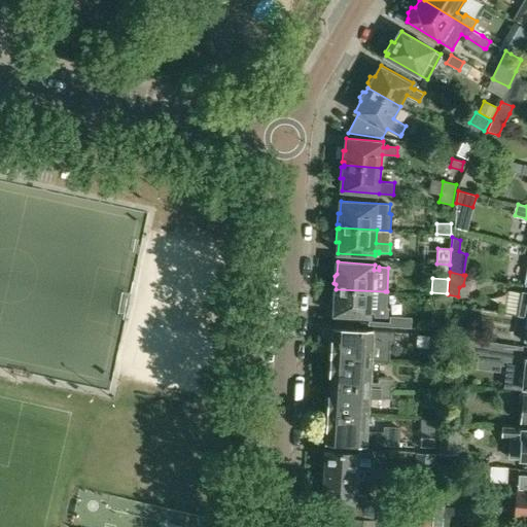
[(372,317),(372,312),(376,313),(375,315),(385,316),(386,306),(384,306),(385,291),(336,289),(336,291),(334,293),(332,300),(336,302),(335,315),(372,317)]
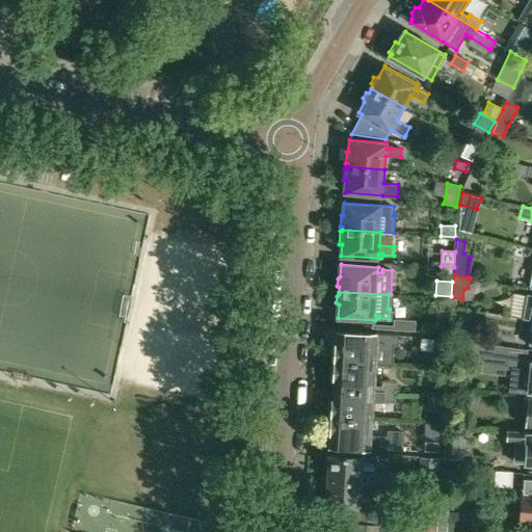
[(396,321),(396,325),(373,324),(373,328),(413,330),(413,322),(396,321)]
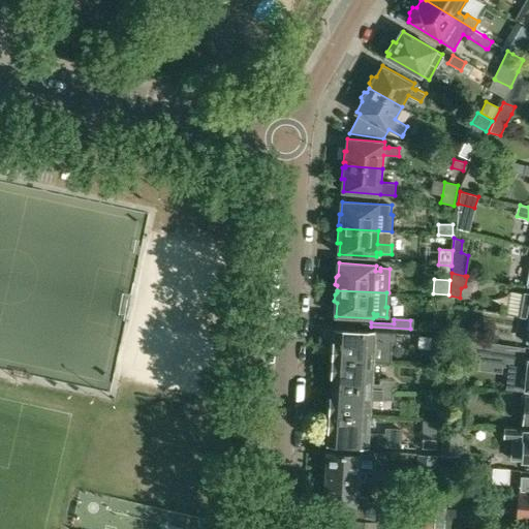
[(449,325),(448,337),(464,339),(466,328),(449,325)]
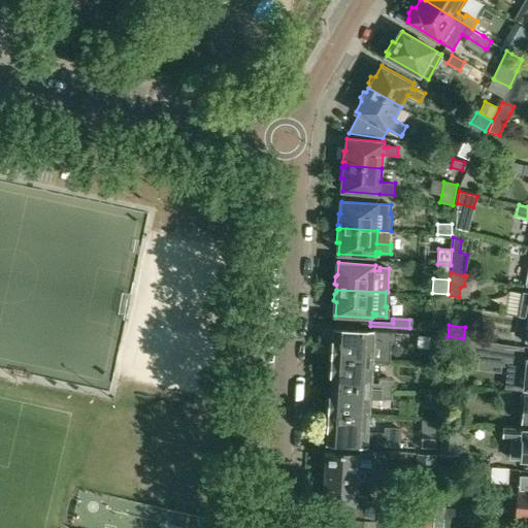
[(334,359),(371,361),(389,362),(390,341),(396,341),(396,332),(373,331),(335,329),(334,359)]
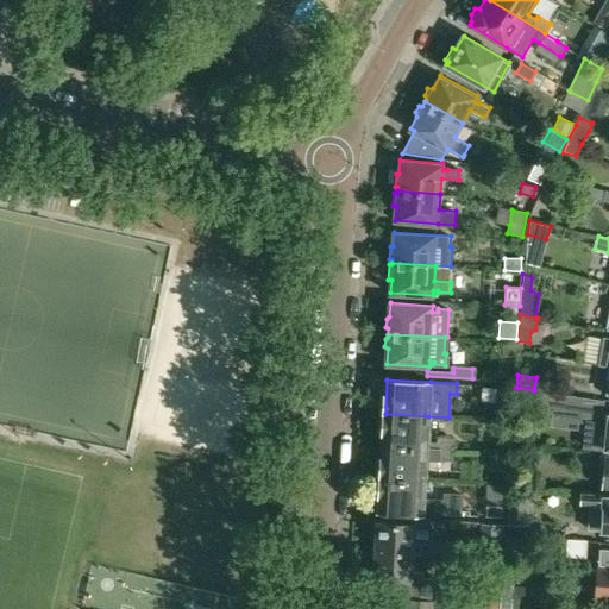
[(595,447),(608,449),(608,414),(602,414),(603,401),(567,397),(565,414),(579,415),(578,421),(596,422),(595,427),(597,427),(595,447)]
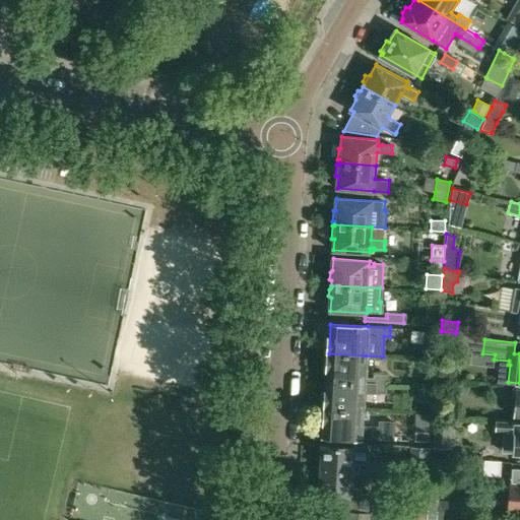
[(435,346),(426,346),(417,345),(413,353),(413,358),(425,359),(435,360),(435,346)]
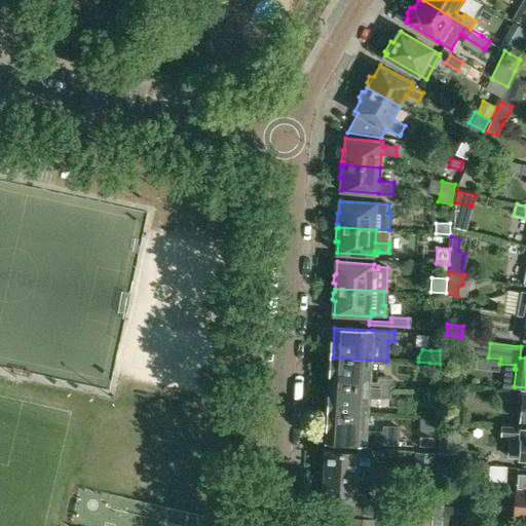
[(332,372),(331,384),(390,387),(390,380),(378,379),(377,380),(377,382),(369,381),(370,360),(333,358),(332,360),(329,362),(329,370),(332,372)]
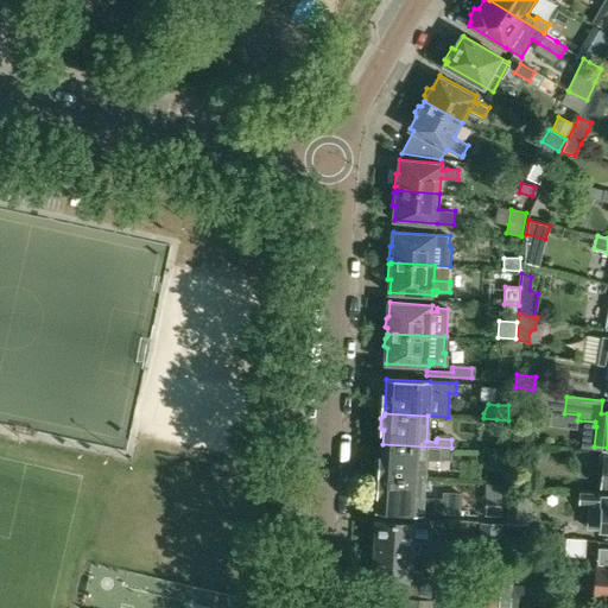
[(380,473),(380,477),(424,480),(425,454),(435,455),(435,456),(437,458),(450,460),(451,448),(382,444),(381,457),(378,460),(378,470),(380,473)]
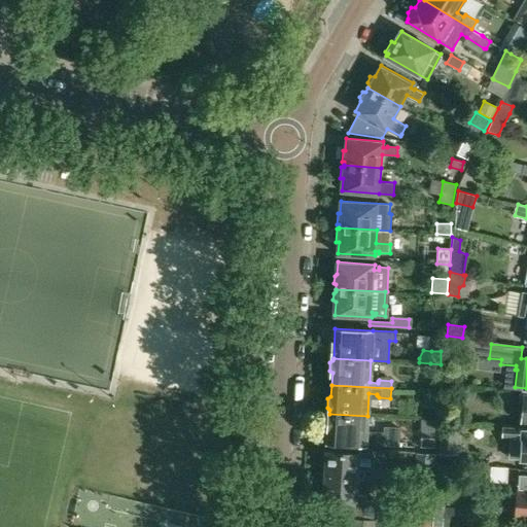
[(497,390),(497,401),(511,402),(511,390),(497,390)]
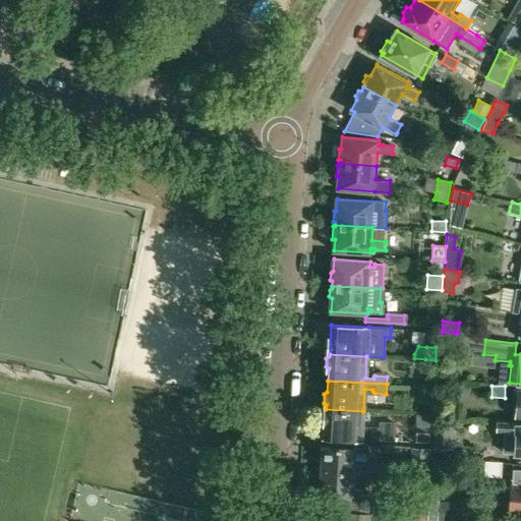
[(516,418),(520,418),(520,389),(513,389),(512,400),(517,400),(516,418)]
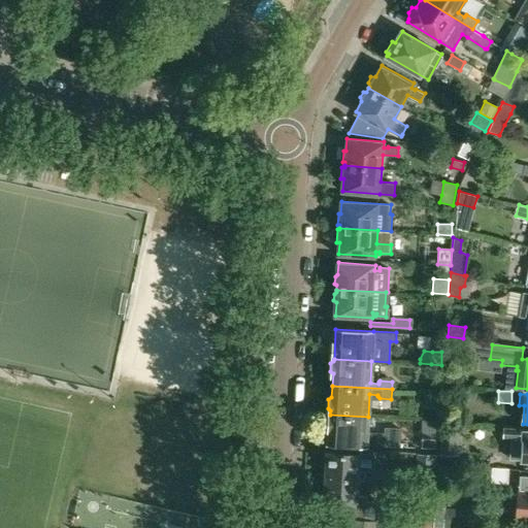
[(367,432),(368,417),(330,415),(328,442),(400,448),(401,428),(384,427),(384,433),(367,432)]
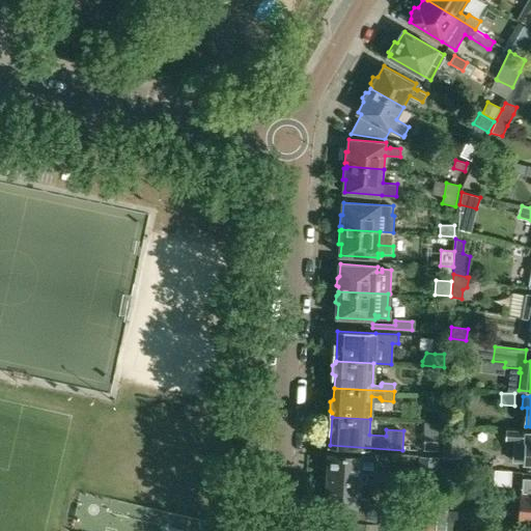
[(446,428),(444,457),(458,458),(460,429),(446,428)]
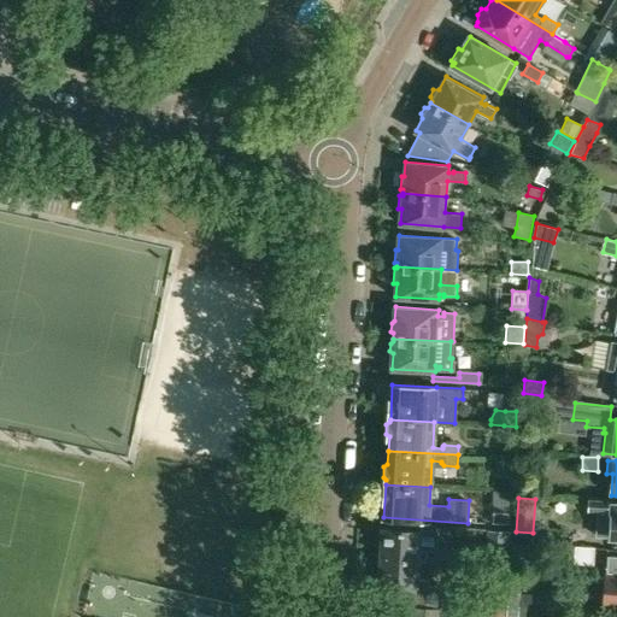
[(616,500),(589,499),(588,510),(598,510),(597,536),(616,536),(616,500)]
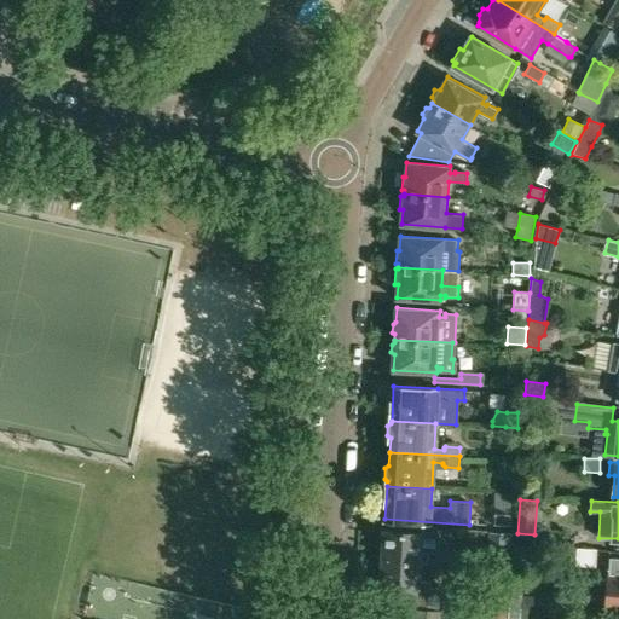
[(495,514),(493,526),(510,526),(510,514),(495,514)]
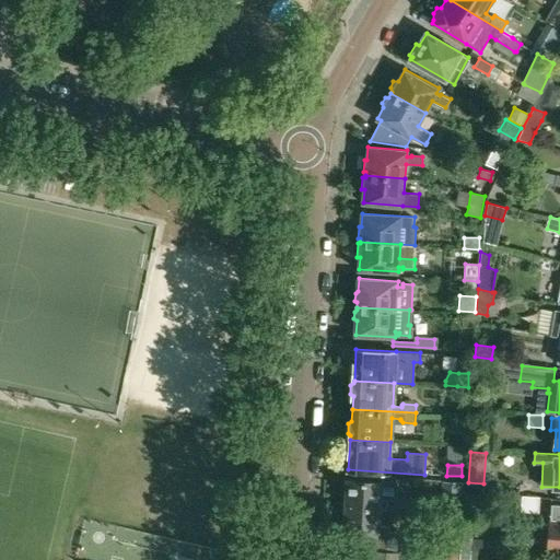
[(348,479),(346,505),(380,508),(380,509),(403,511),(404,500),(388,499),(388,498),(381,498),(382,481),(348,479)]
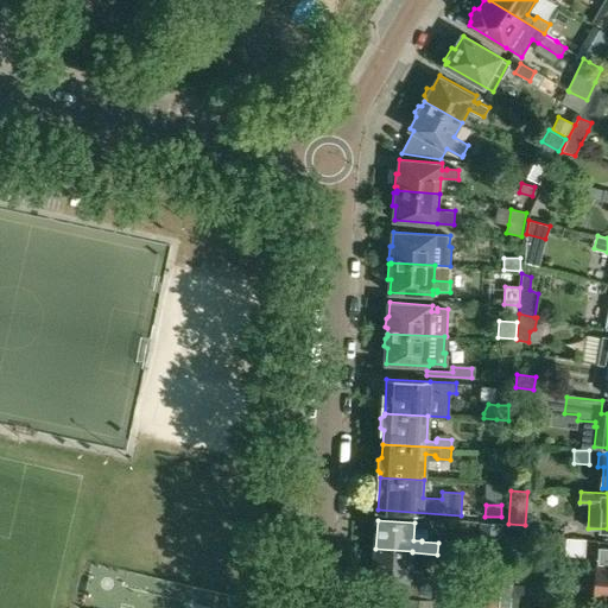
[(505,550),(480,549),(479,561),(505,562),(507,524),(480,523),(480,536),(505,537),(505,550)]
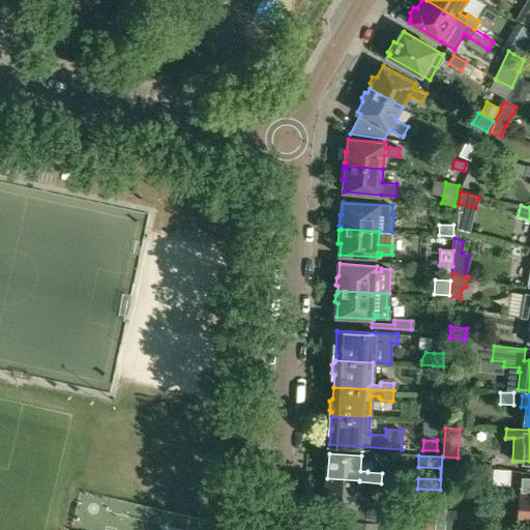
[(443,466),(443,483),(460,483),(460,466),(443,466)]
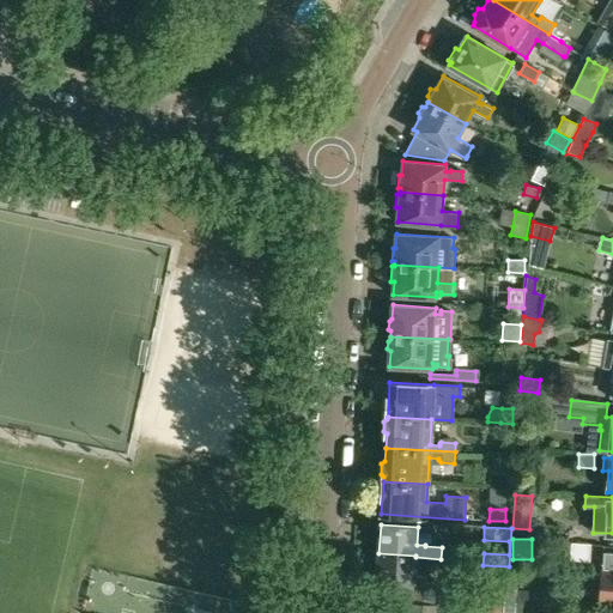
[(571,542),(570,560),(590,562),(590,544),(571,542)]
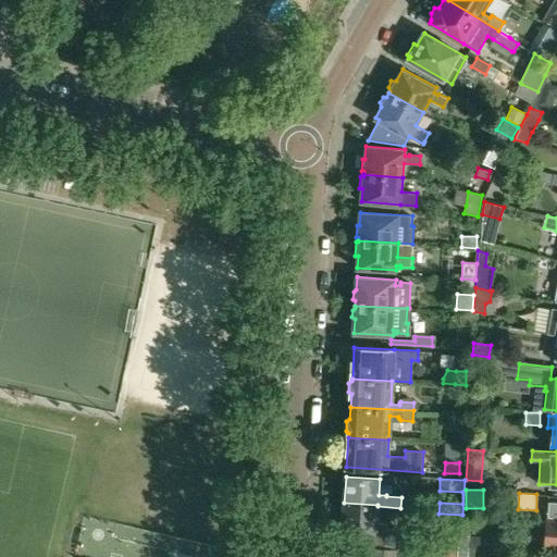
[(556,500),(547,500),(546,510),(546,519),(544,548),(556,548),(556,500)]
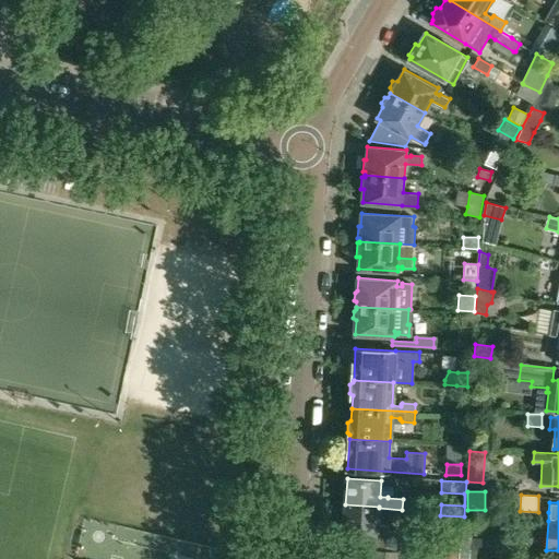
[(400,558),(401,551),(402,532),(388,531),(389,524),(379,524),(379,508),(379,507),(345,504),(344,533),(364,534),(372,535),(377,535),(376,550),(371,550),(370,558),(400,558)]
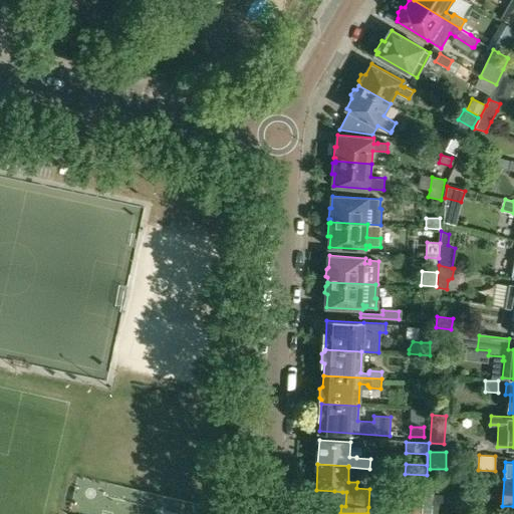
[(389,474),(381,473),(379,473),(378,501),(387,502),(389,474)]
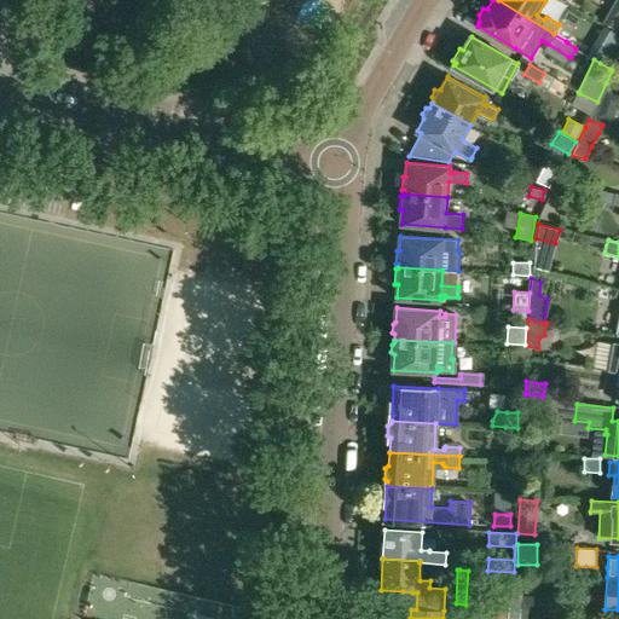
[(490,572),(489,595),(502,595),(502,606),(476,605),(475,618),(515,618),(520,618),(522,573),(490,572)]
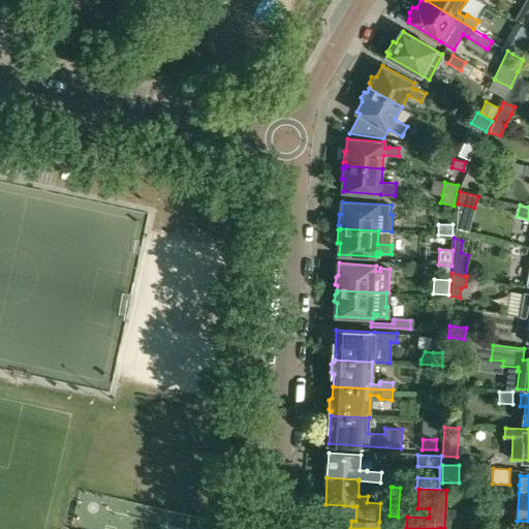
[(456,509),(446,509),(446,520),(455,520),(456,509)]
